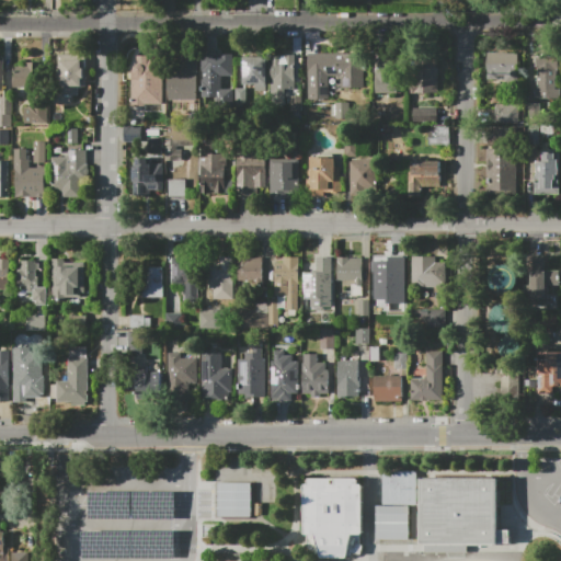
[(203,53),(233,53),(233,77),(221,77),(221,89),(233,89),(235,109),(216,109),(216,98),(203,98),(203,53)]
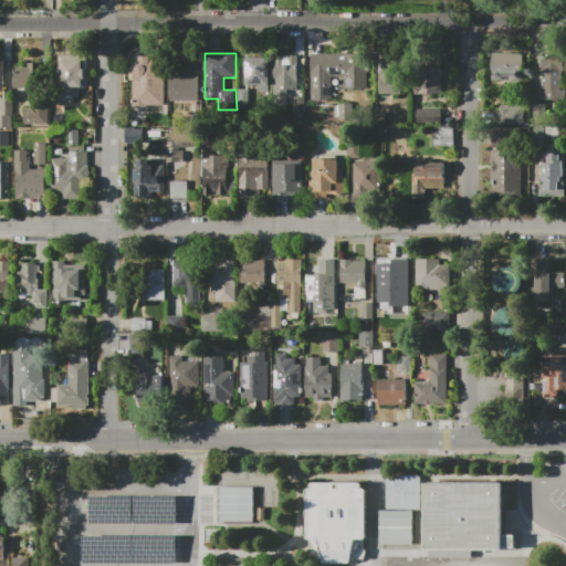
[(310,53),(371,53),(371,73),(368,73),(368,90),(345,90),(344,77),(332,77),(332,101),(310,101),(310,53)]
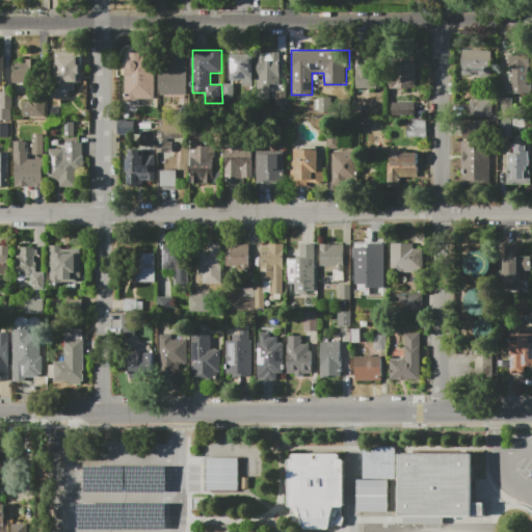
[(462,50),(491,50),(493,76),(462,76),(462,50)]
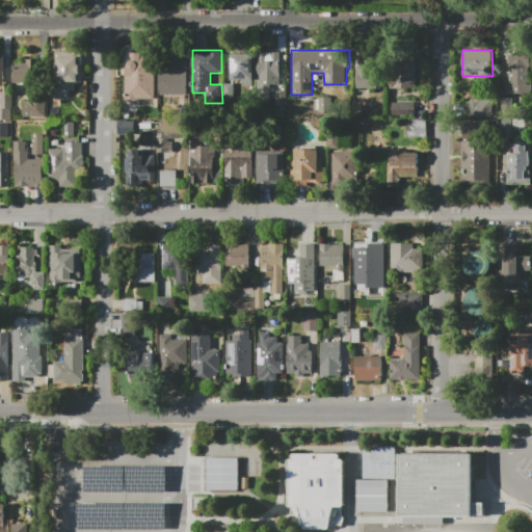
[(55,51),(81,51),(82,82),(77,82),(77,84),(74,84),(74,91),(68,91),(68,98),(55,98),(55,51)]
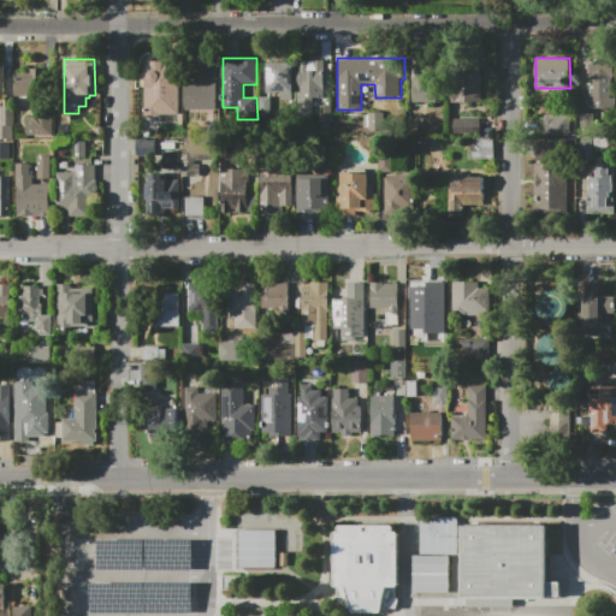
[(217,110),(184,110),(184,77),(197,77),(197,59),(217,59),(217,110)]
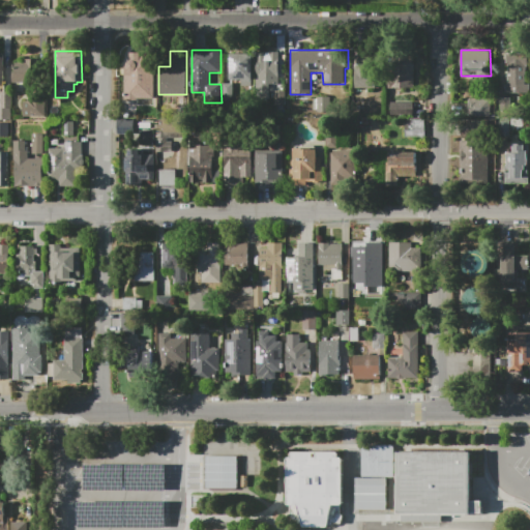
[(123,63),(123,99),(152,98),(152,52),(128,52),(128,63),(123,63)]
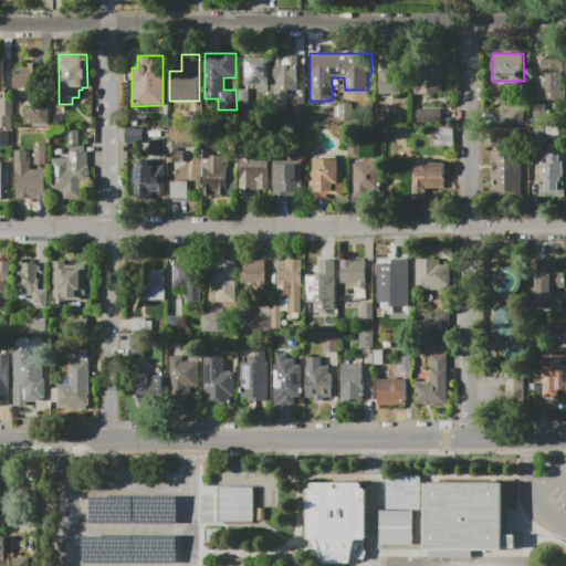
[(274,95),(274,55),(286,55),(286,59),(299,59),(299,83),(304,83),(304,113),(294,113),(294,95),(274,95)]
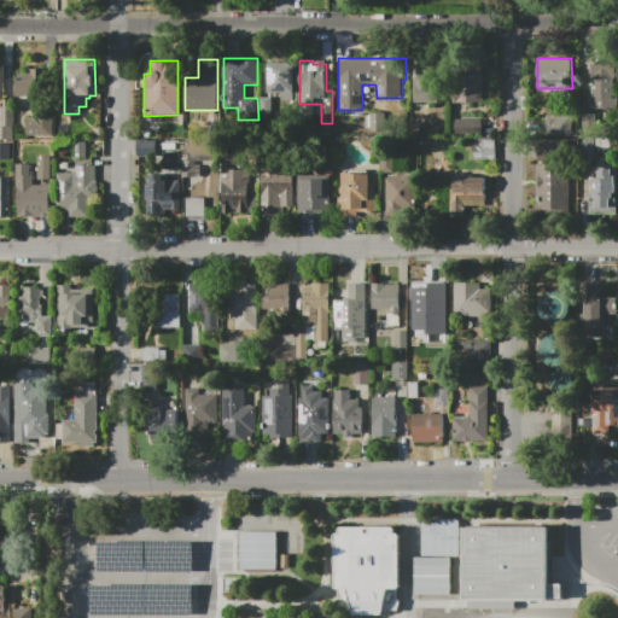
[(589,98),(592,98),(592,74),(590,74),(590,62),(616,62),(616,79),(613,79),(613,98),(617,98),(617,112),(589,112),(589,98)]
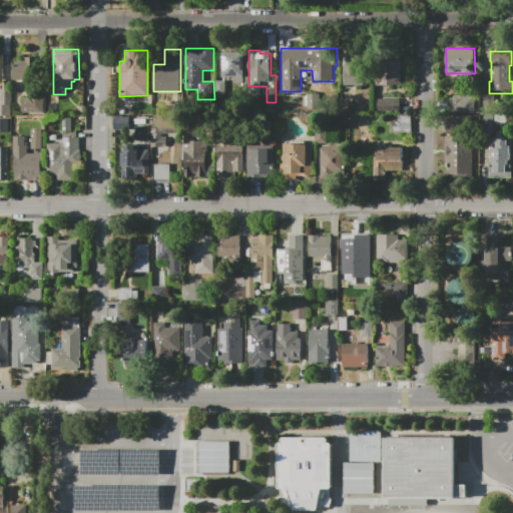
[(223,77),(222,52),(244,52),(244,77),(223,77)]
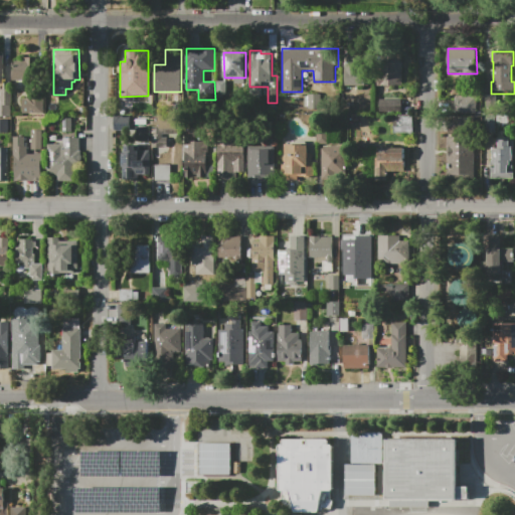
[(402,84),(401,52),(375,53),(375,86),(402,84)]
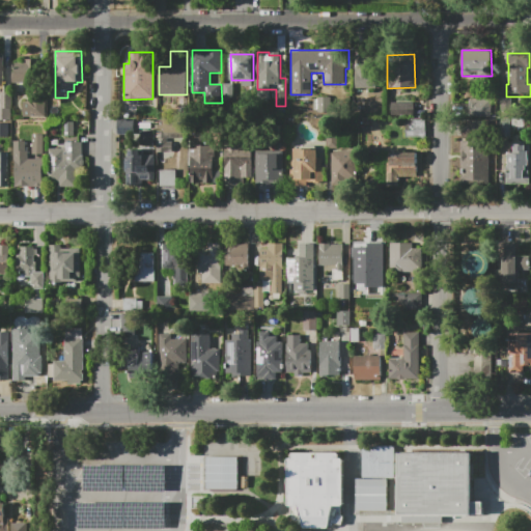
[(12,73),(15,73),(15,63),(25,63),(25,59),(37,59),(37,75),(30,75),(30,83),(12,83),(12,73)]
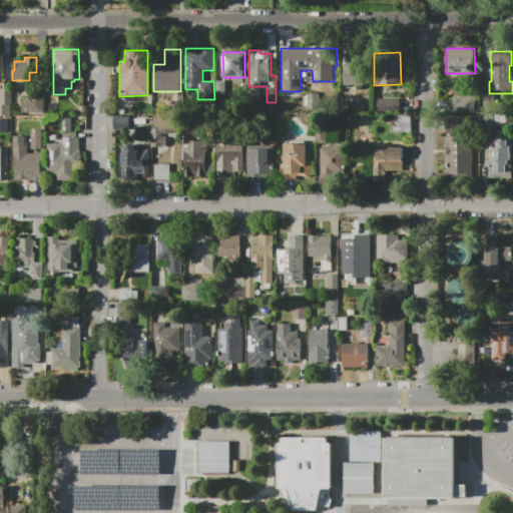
[(343,84),(366,84),(365,64),(343,64),(343,84)]
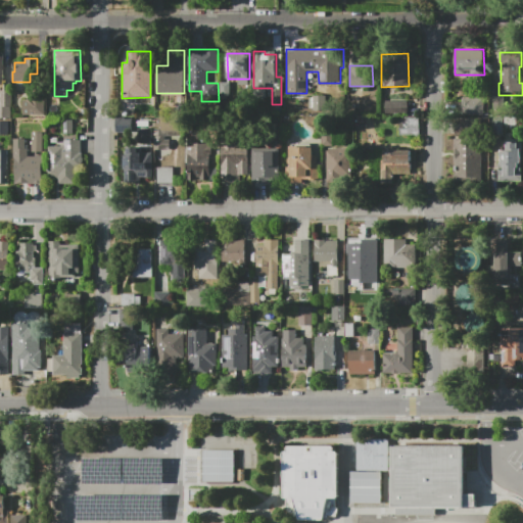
[(0,91),(11,91),(11,119),(0,119),(0,91)]
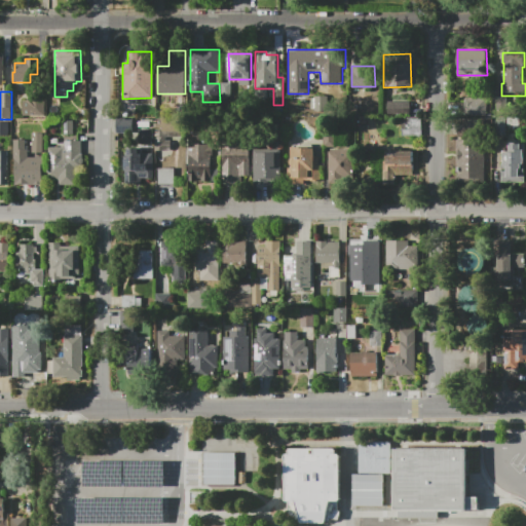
[(23,117),(23,101),(27,101),(30,101),(30,98),(30,96),(46,96),(46,117),(23,117)]
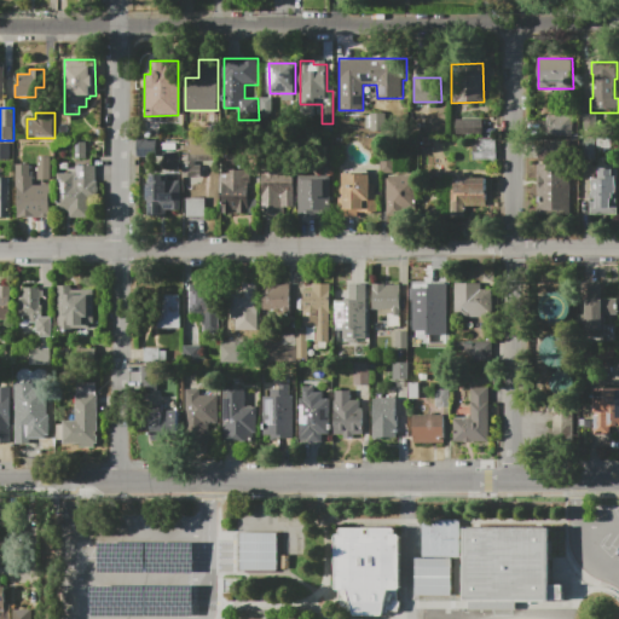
[(542,115),(579,115),(579,137),(542,137),(542,115)]
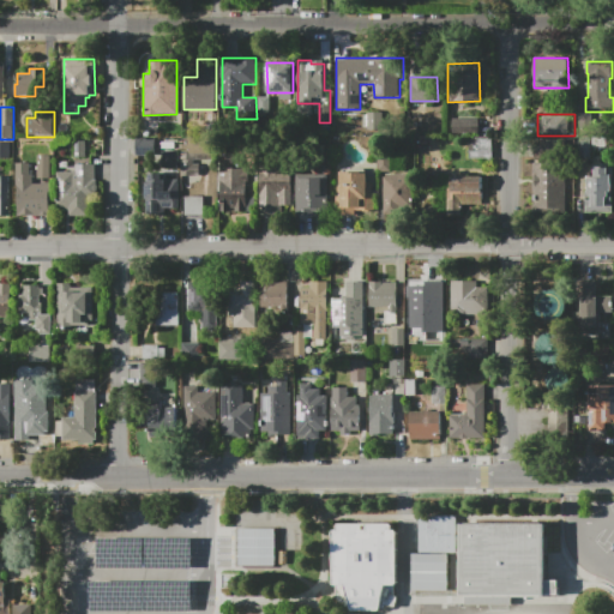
[(452,115),(479,115),(479,133),(452,133),(452,115)]
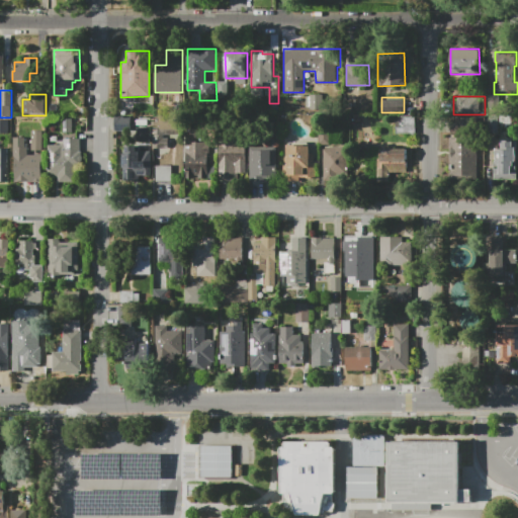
[(396,134),(395,115),(415,115),(415,134),(396,134)]
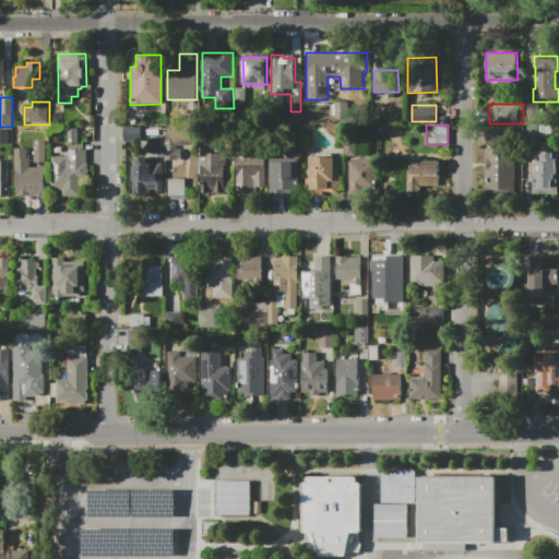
[(122,140),(140,139),(140,126),(122,126),(122,140)]
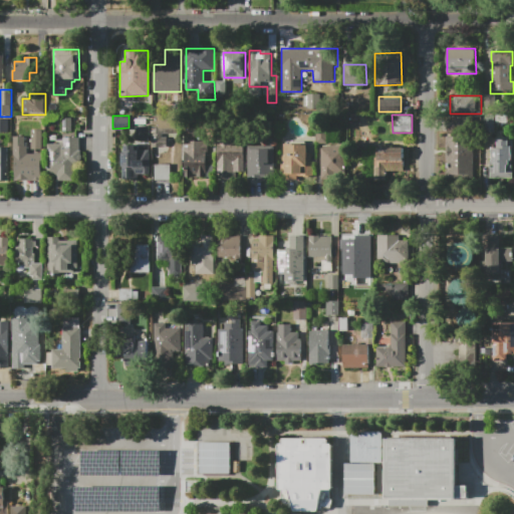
[(446,132),(467,133),(468,116),(447,116),(446,132)]
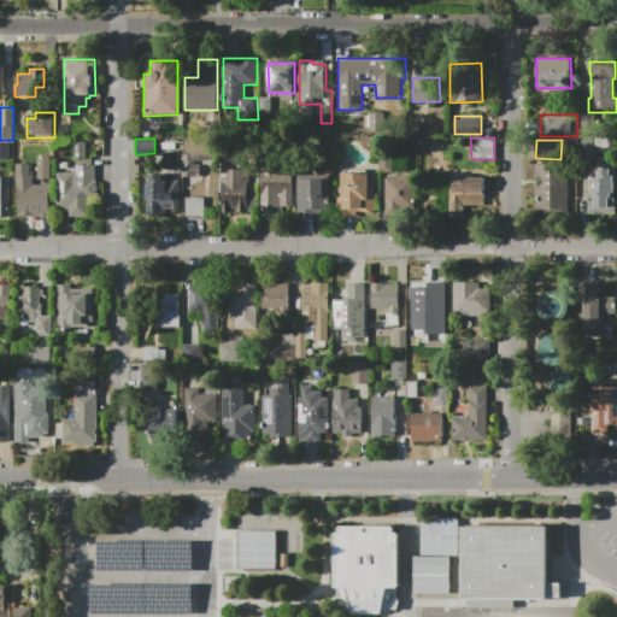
[(75,141),(87,141),(87,158),(75,158),(75,141)]
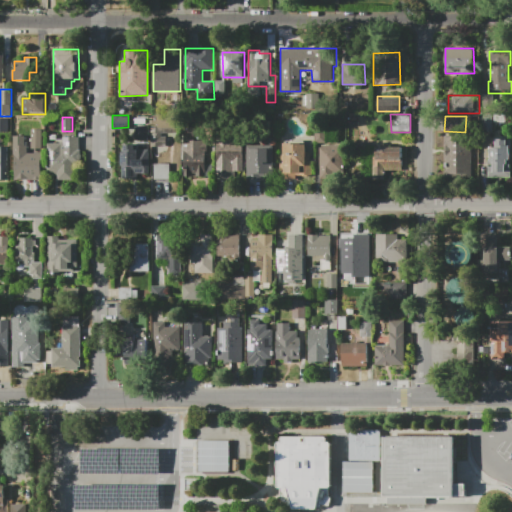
[(0,132),(0,119),(9,119),(9,132),(0,132)]
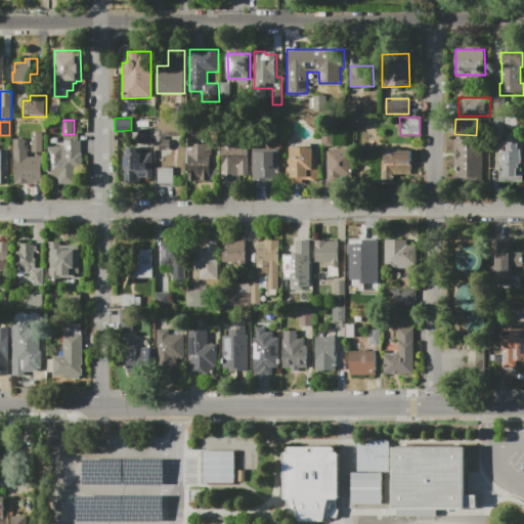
[(14,185),(14,159),(24,159),(24,161),(27,161),(27,157),(35,157),(35,161),(36,161),(36,153),(32,153),(32,127),(41,127),(41,132),(44,132),(45,185),(14,185)]
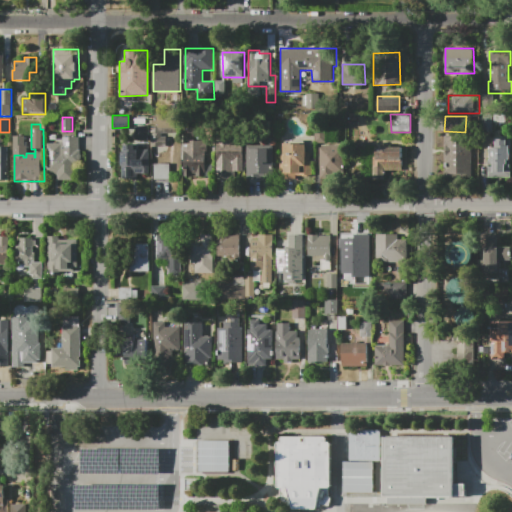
[(206,177),(188,177),(188,173),(182,173),(182,141),(186,141),(185,127),(196,127),(197,141),(206,141),(206,177)]
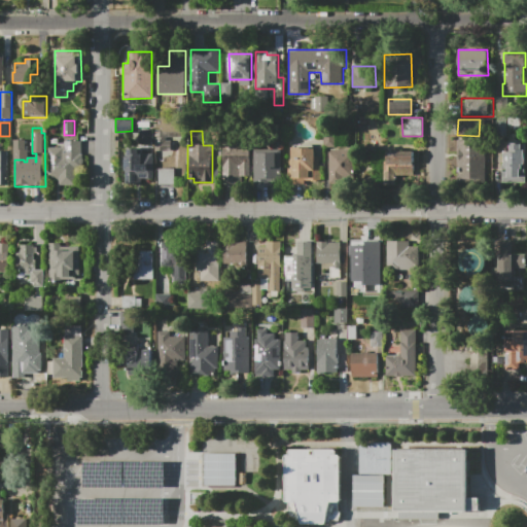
[(456,139),(483,139),(484,180),(456,180),(456,139)]
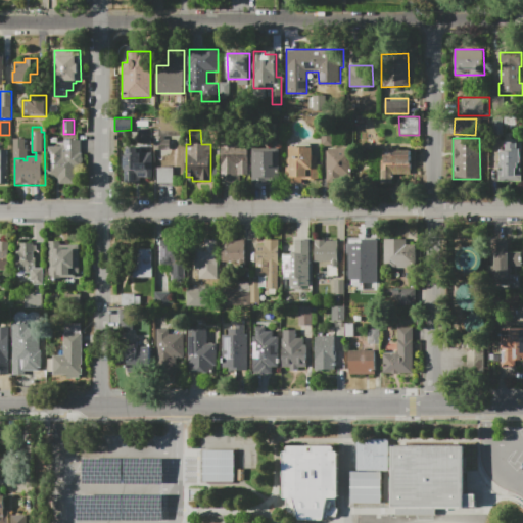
[(48,146),(64,146),(64,140),(76,140),(76,184),(59,184),(59,176),(48,176),(48,146)]
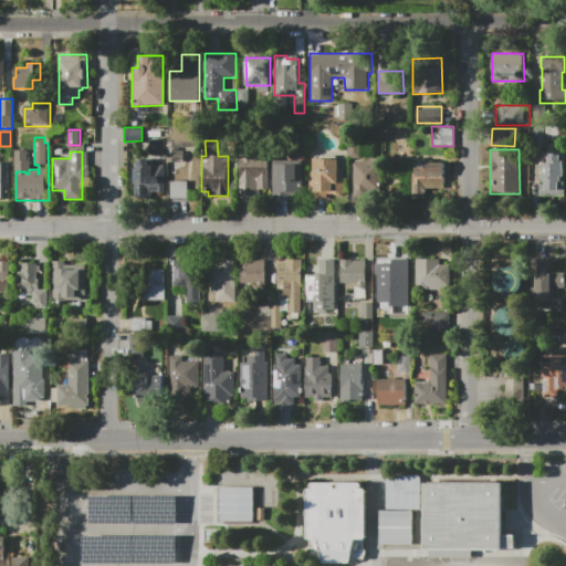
[(273,198),(273,161),(283,161),(283,163),(292,163),(292,154),(302,154),(302,196),(293,196),(293,198),(273,198)]
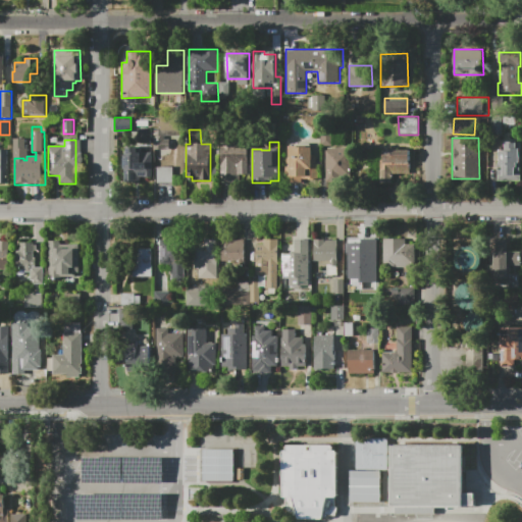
[(521,181),(498,181),(498,151),(506,151),(506,142),(521,142),(521,181)]
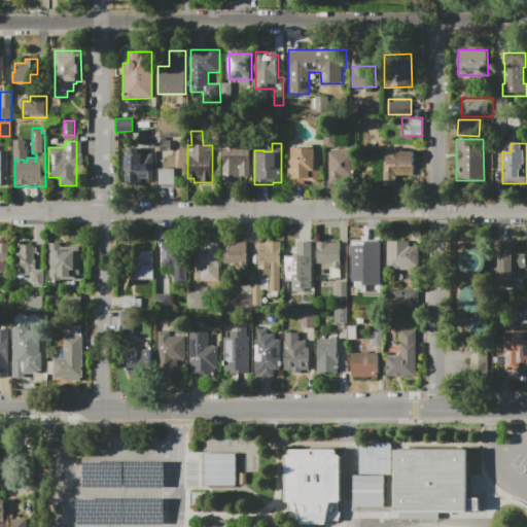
[(223,184),(223,144),(250,144),(250,176),(241,176),(241,184),(223,184)]
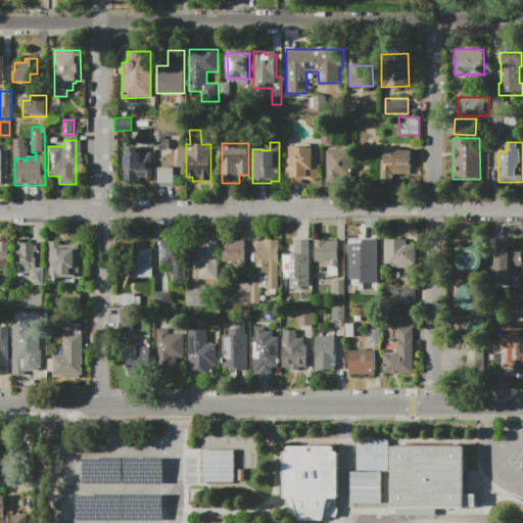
[(127,179),(127,145),(144,145),(144,179),(127,179)]
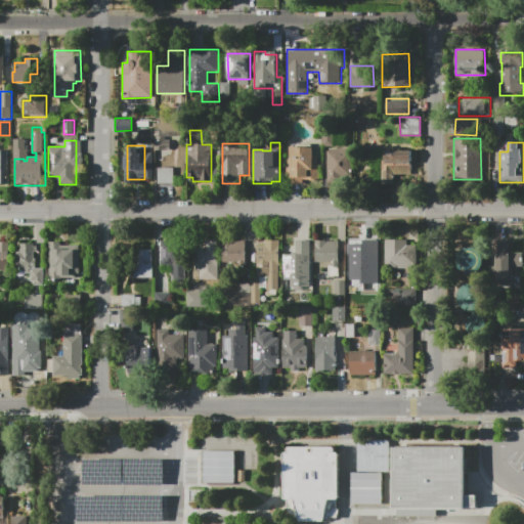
[(287,182),(287,145),(313,145),(313,156),(317,156),(317,182),(287,182)]
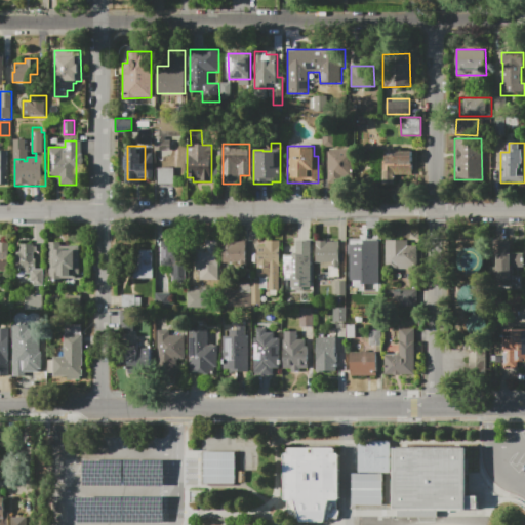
[(328,184),(328,149),(352,149),(352,177),(341,178),(341,184),(328,184)]
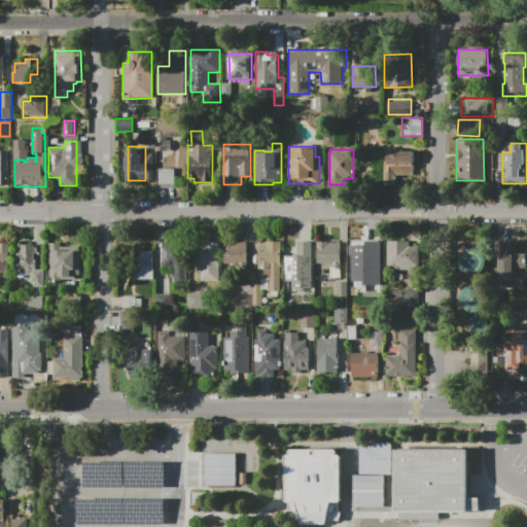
[(0,185),(0,150),(8,150),(8,185),(0,185)]
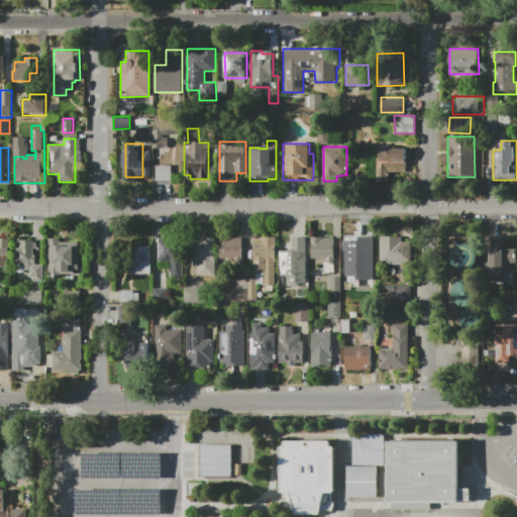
[(377,159),(380,159),(380,148),(406,148),(407,173),(389,173),(389,182),(377,182),(377,159)]
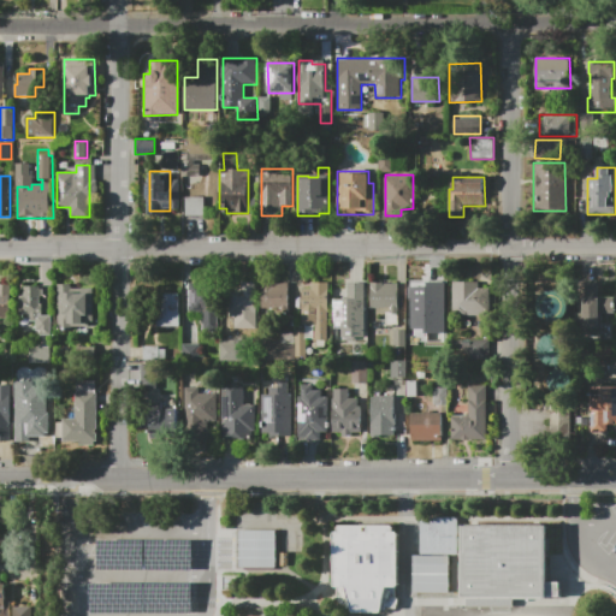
[(202,215),(202,196),(184,196),(184,214),(202,215)]
